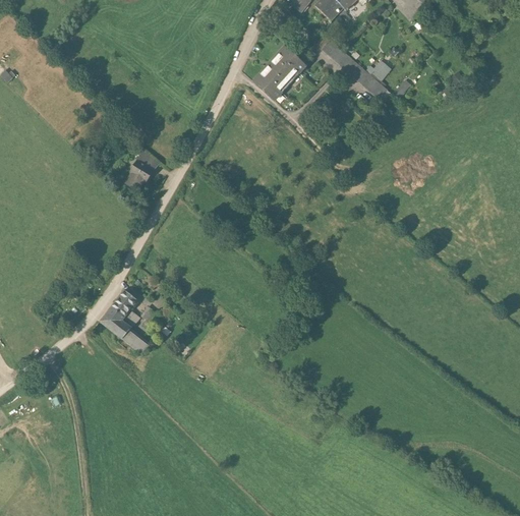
[(292,0),(290,3),(300,11),(309,0),(292,0)]
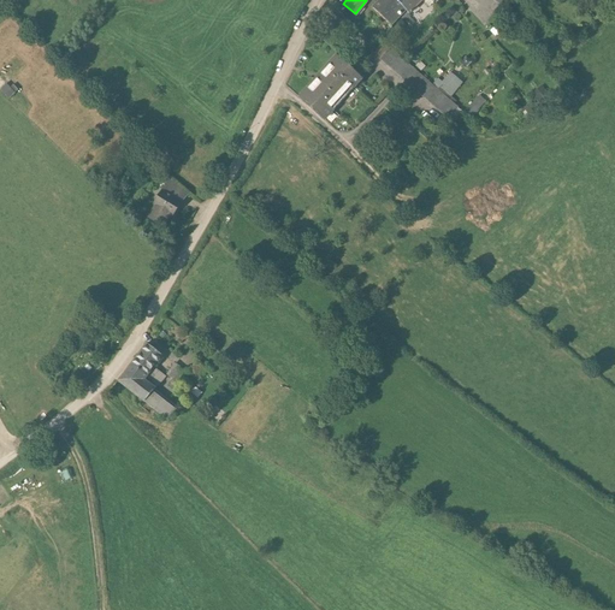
[(390,23),(401,12),(404,9),(395,0),(377,0),(372,5),(390,23)]
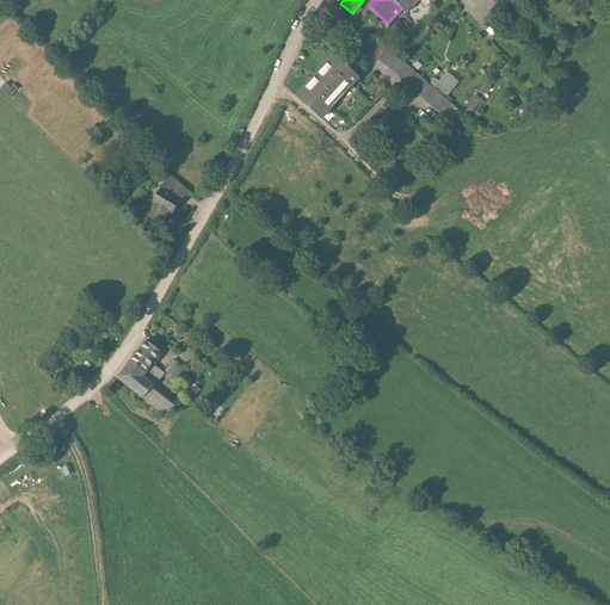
[(410,0),(402,7),(406,11),(417,0),(430,0),(410,0)]
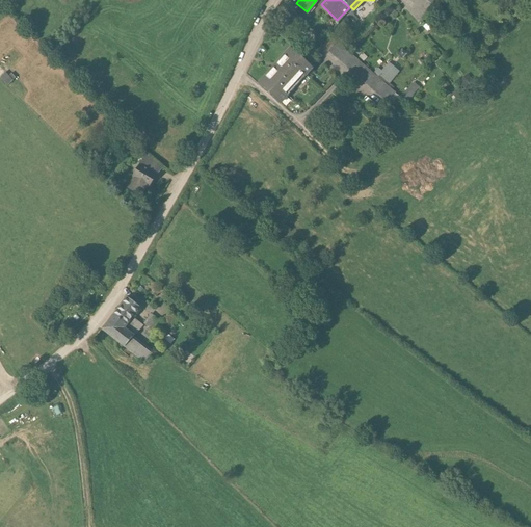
[(346,10),(354,20),(360,16),(353,9),(350,6),(349,7),(346,10)]
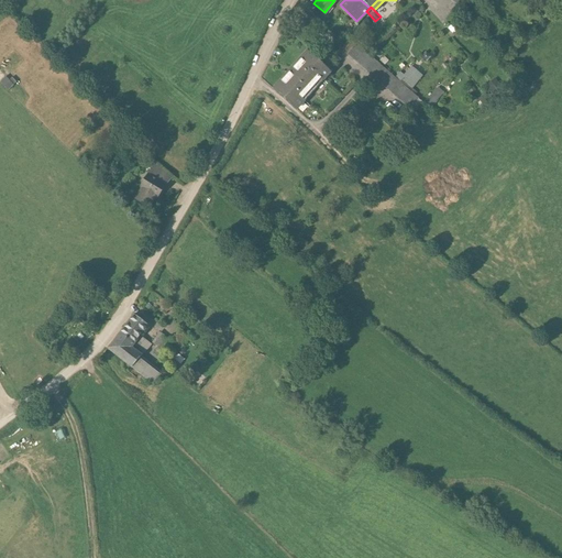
[(395,73),(354,36),(343,48),(408,107),(419,95),(411,88),(395,73)]
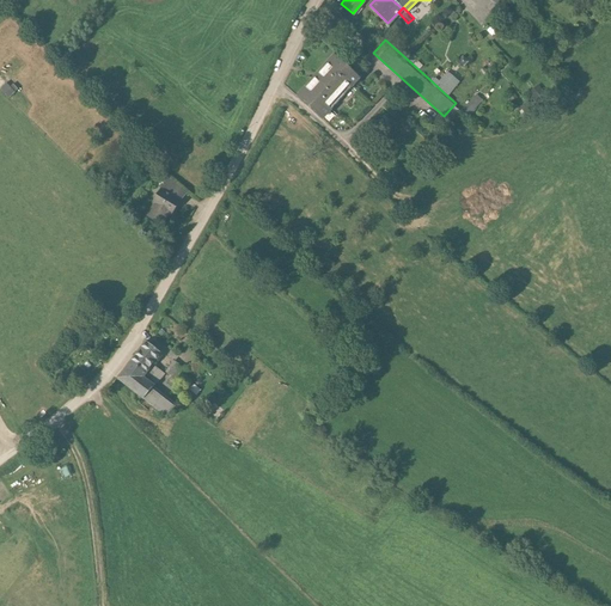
[(359,79),(334,55),(297,95),(323,118),(359,79)]
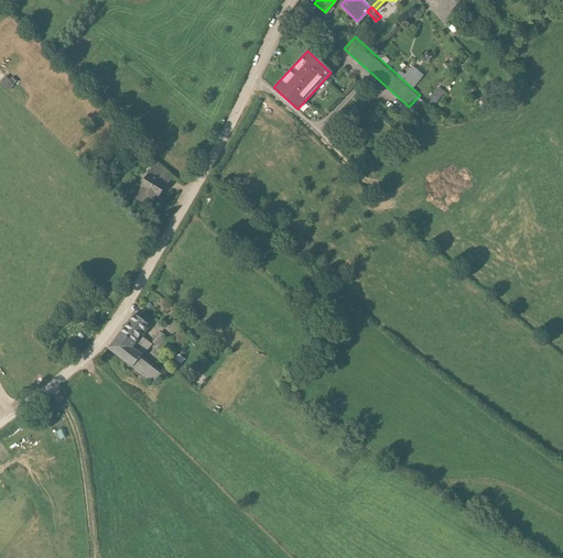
[(412,88),(424,75),(411,63),(403,72),(400,68),(396,73),(412,88)]
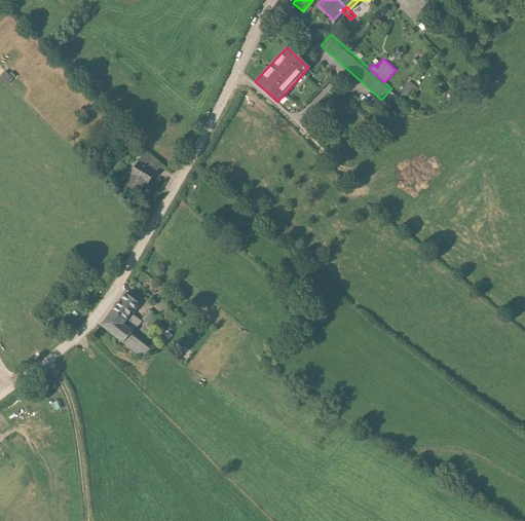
[(409,78),(396,91),(402,98),(415,84),(409,78)]
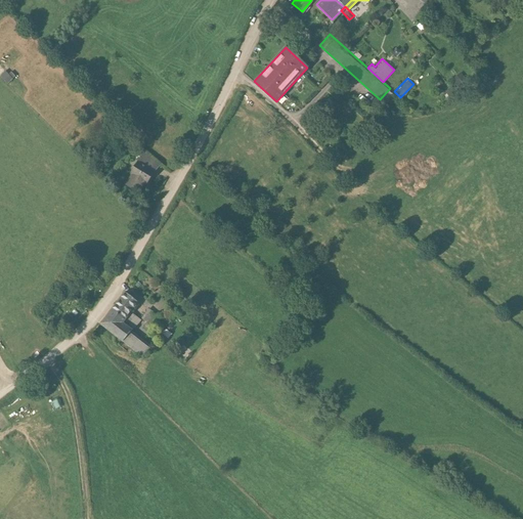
[(142,149),(122,184),(140,195),(161,161),(142,149)]
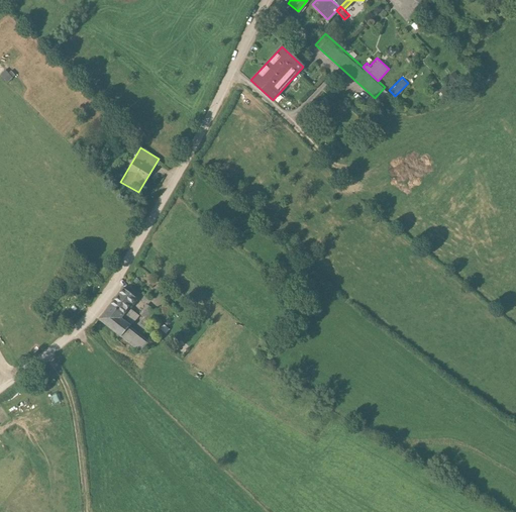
[(121,287),(97,318),(122,337),(131,326),(120,318),(135,298),(121,287)]
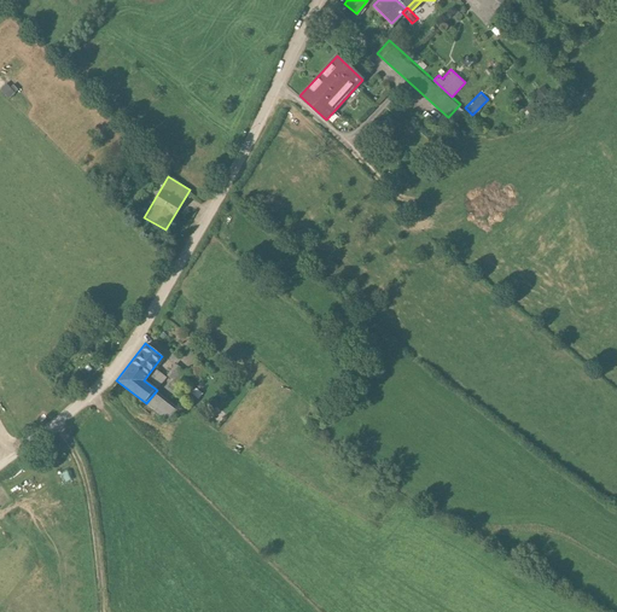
[(167,371),(176,377),(184,363),(175,359),(167,371)]
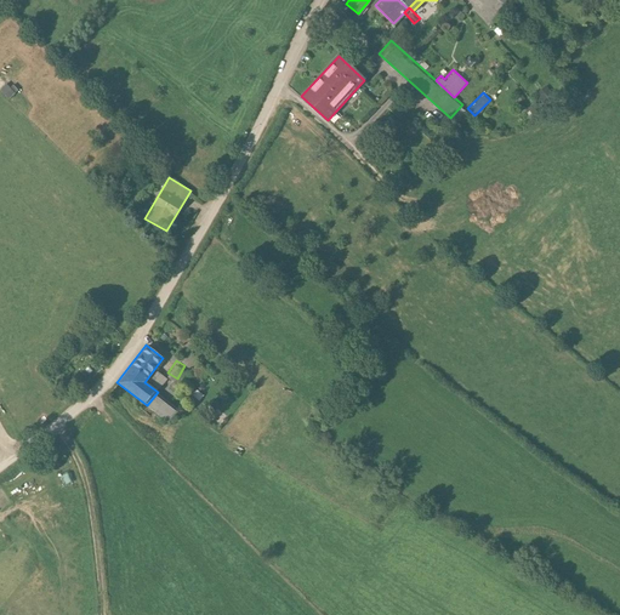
[(181,410),(158,392),(147,405),(170,423),(181,410)]
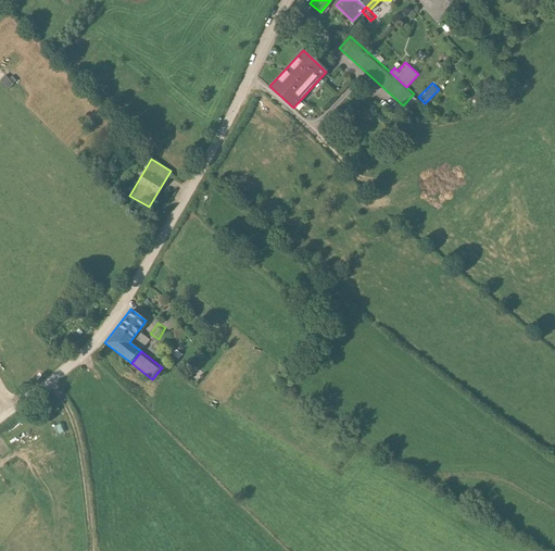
[(58,427),(67,425),(65,417),(55,421),(58,427)]
